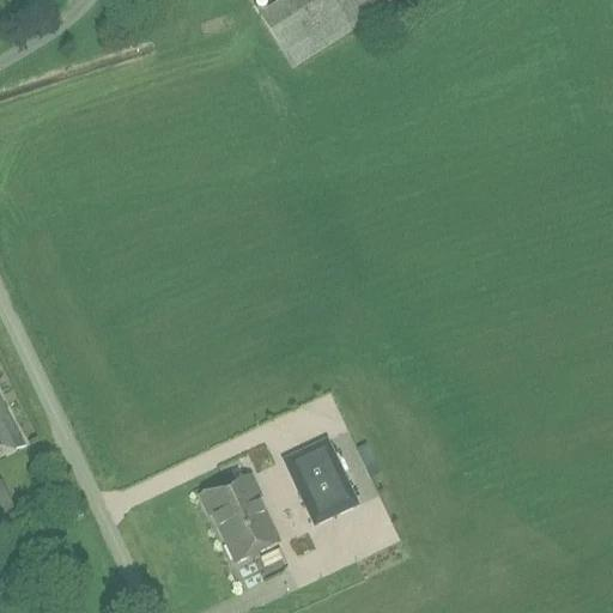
[(292,70),(350,32),(400,0),(289,0),(260,19),(292,70)]
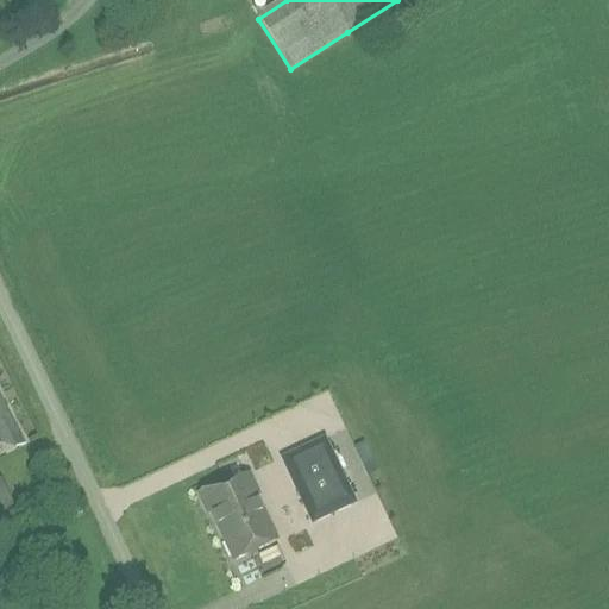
[(0,457),(24,445),(0,399),(0,457)]
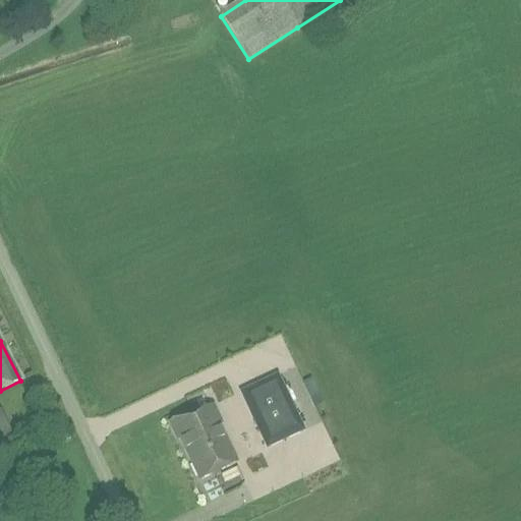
[(255,387),(240,393),(253,420),(267,449),(303,430),(277,375),(255,387)]
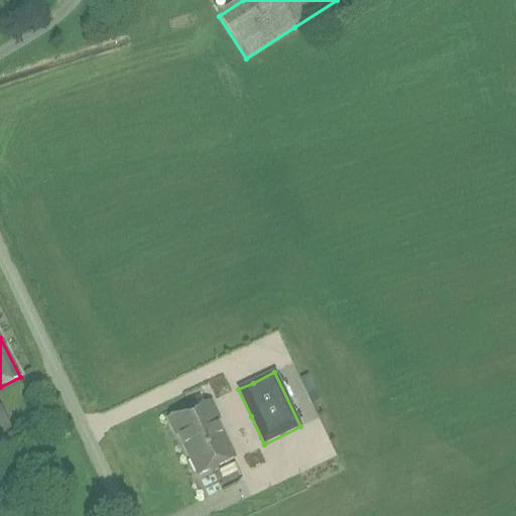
[(217,417),(210,403),(190,411),(189,409),(168,419),(176,435),(178,434),(199,476),(233,460),(214,419),(217,417)]
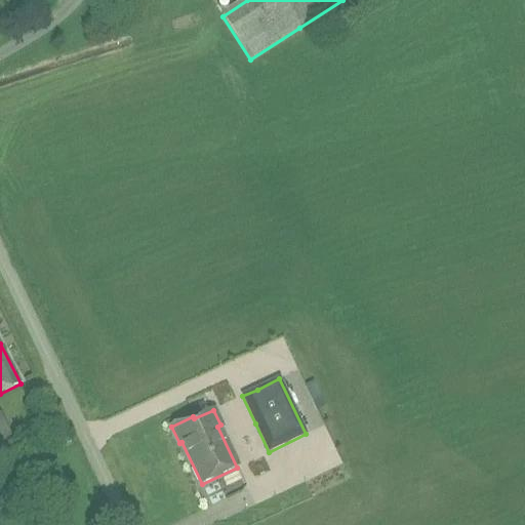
[(0,460),(19,450),(0,412),(0,460)]
